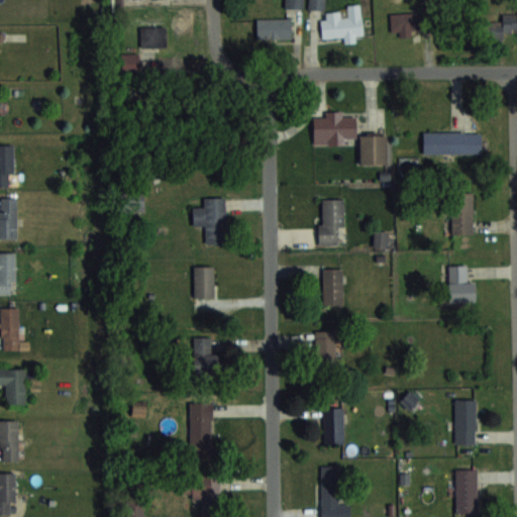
[(285,0),(285,8),(304,8),(303,0),(285,0)]
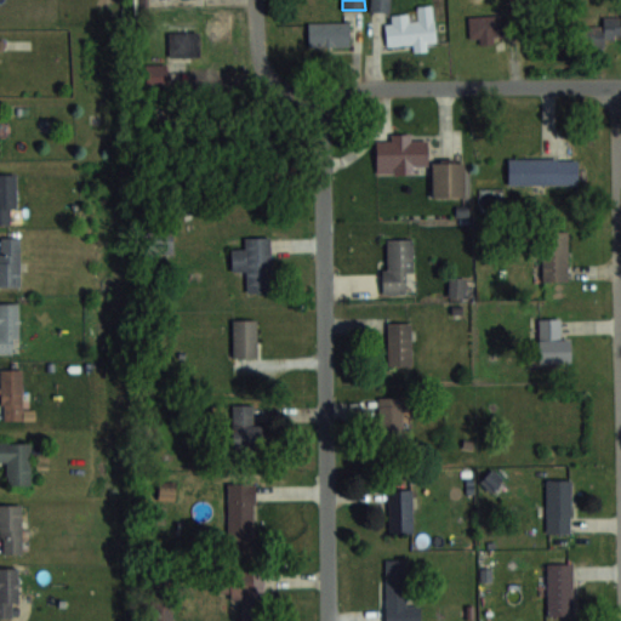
[(371,0),(371,11),(389,11),(389,0),(371,0)]
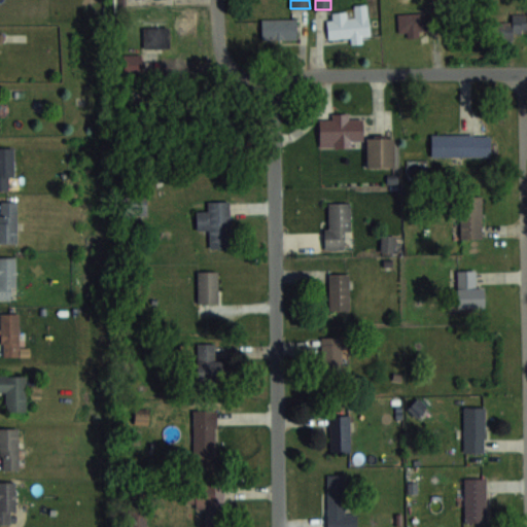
[(444,0),(429,0),(430,11),(397,13),(398,32),(446,30),(444,0)]
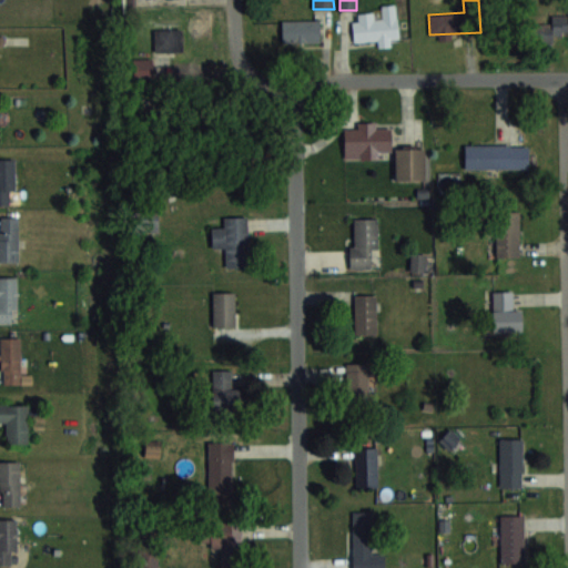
[(395,4),(382,6),(382,13),(353,17),(356,42),(377,40),(378,47),(389,46),(389,39),(398,38),(395,4)]
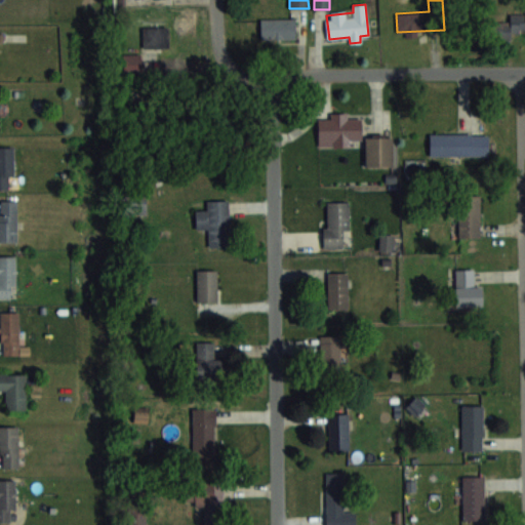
[(512,40),(512,32),(524,32),(524,13),(510,14),(510,23),(493,23),(493,40),(512,40)]
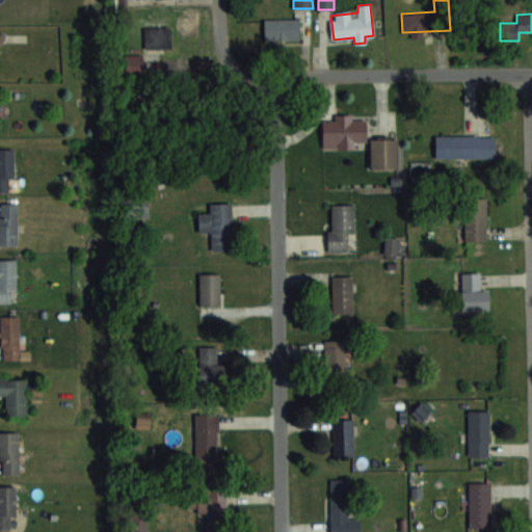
[(264,38),(299,38),(299,19),(264,19),(264,38)]
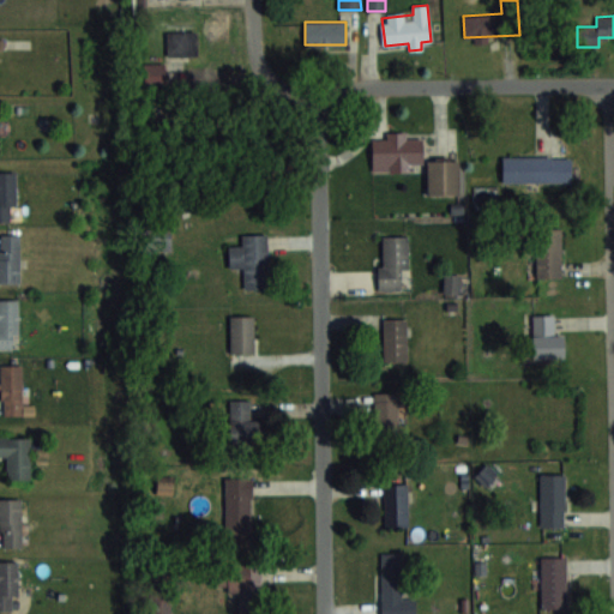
[(167,54),(197,54),(197,31),(167,31),(167,54)]
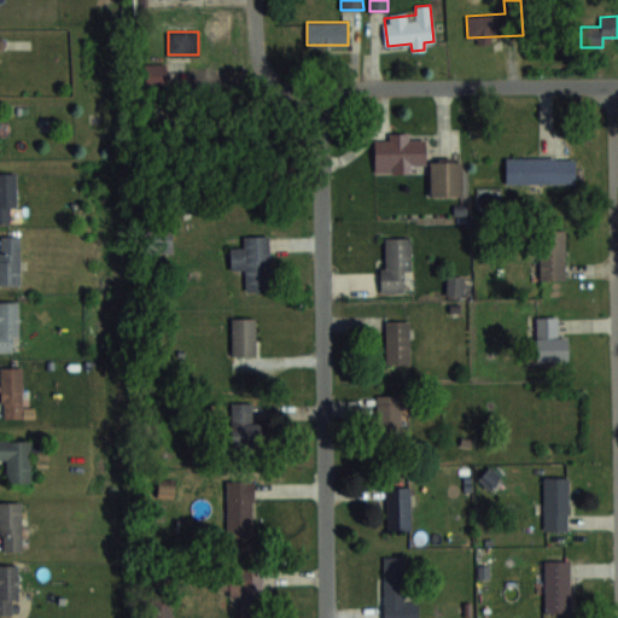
[(164,63),(146,63),(146,83),(164,83),(164,63)]
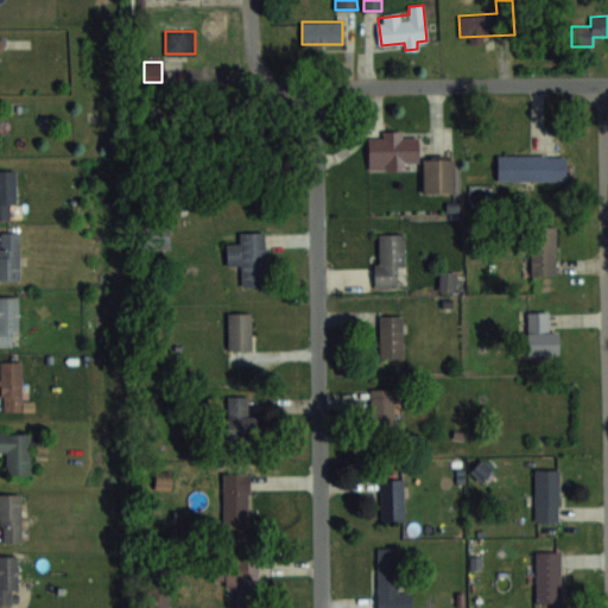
[(368,170),(419,169),(418,138),(401,138),(401,131),(382,132),(382,138),(367,139),(368,170)]
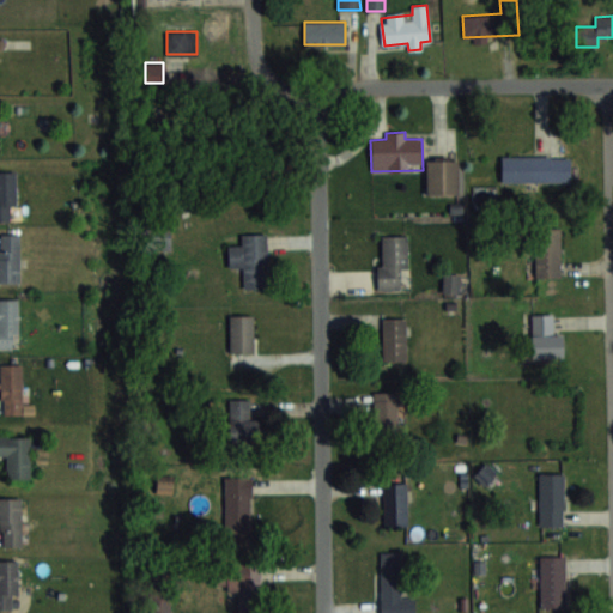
[(502,181),(571,181),(571,156),(502,156),(502,181)]
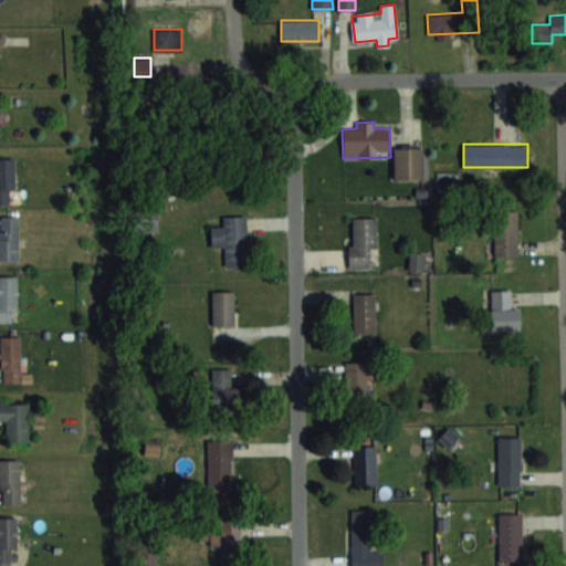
[(394,181),(425,181),(425,149),(394,149),(394,181)]
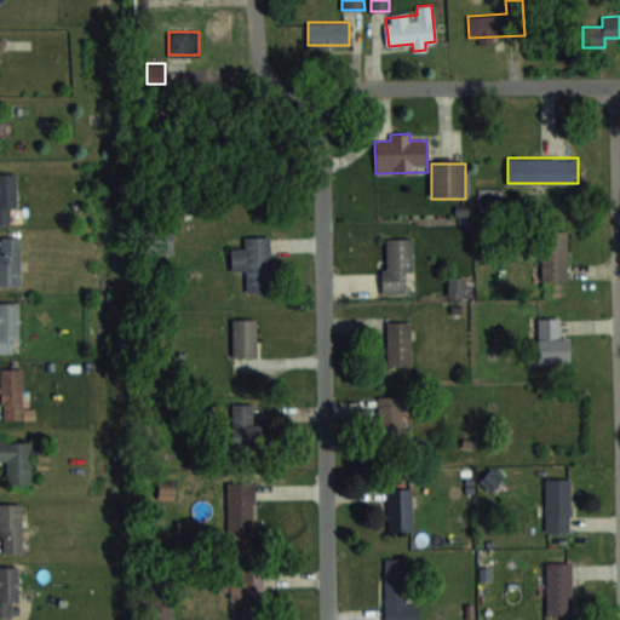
[(16,173),(0,172),(0,222),(16,222),(16,173)]
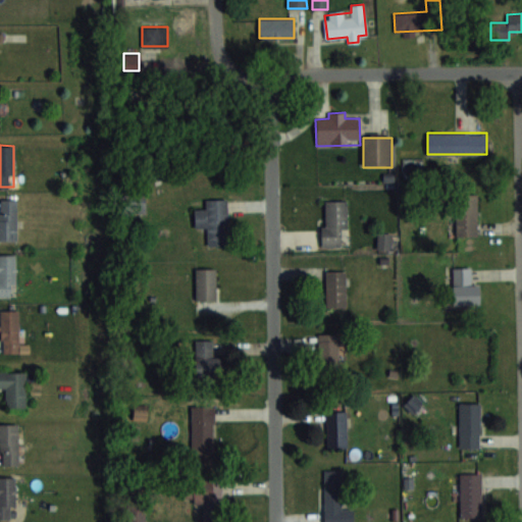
[(457,236),(477,236),(477,194),(457,194),(457,236)]
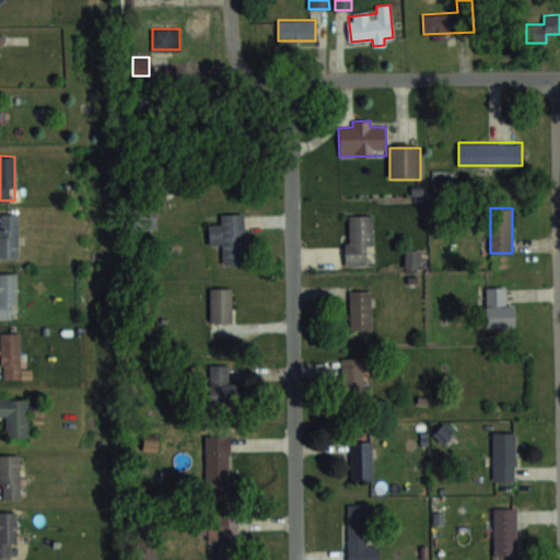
[(18,212),(0,212),(0,257),(18,257),(18,212)]
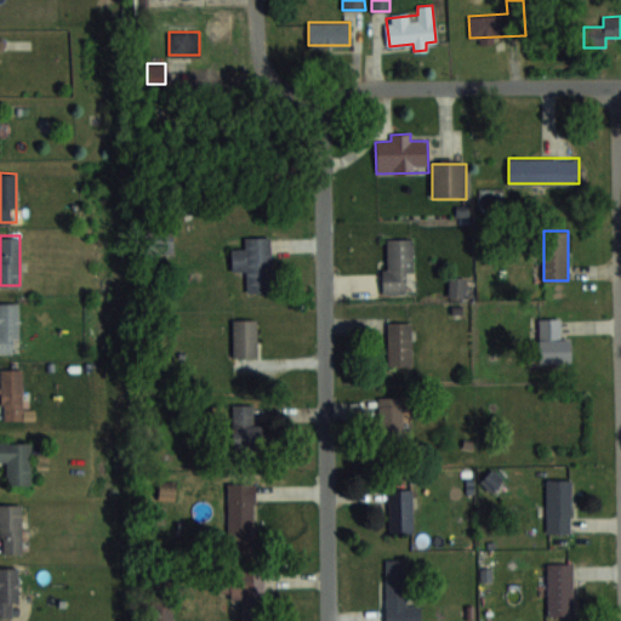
[(272,291),(271,237),(244,237),(244,249),(232,249),(232,272),(246,271),(246,291),(272,291)]
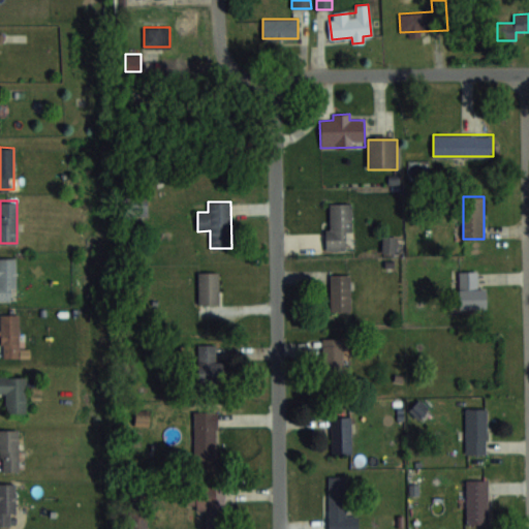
[(328,250),(350,250),(350,204),(328,204),(328,250)]
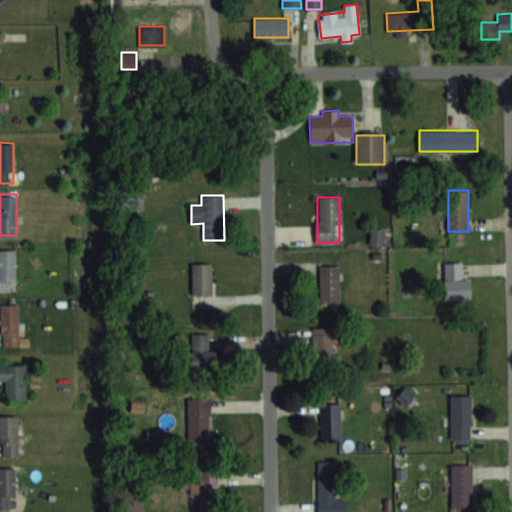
[(15,249),(0,249),(0,290),(15,291),(15,249)]
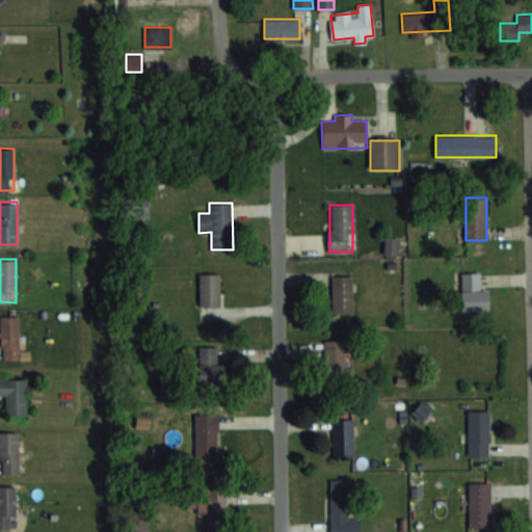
[(489,289),(480,289),(480,271),(461,271),(461,311),(489,311),(489,289)]
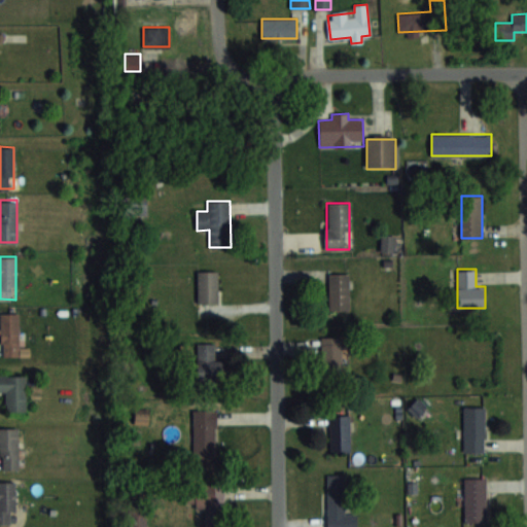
[(197,304),(218,304),(218,271),(197,271),(197,304)]
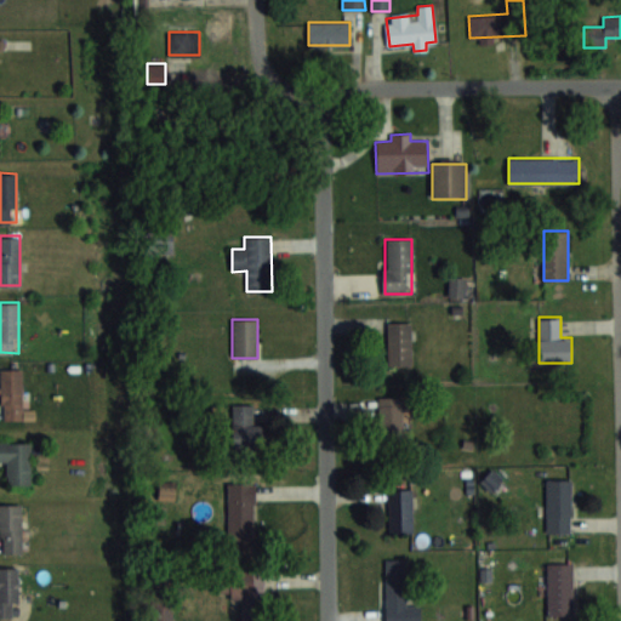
[(411,365),(411,323),(387,323),(387,365),(411,365)]
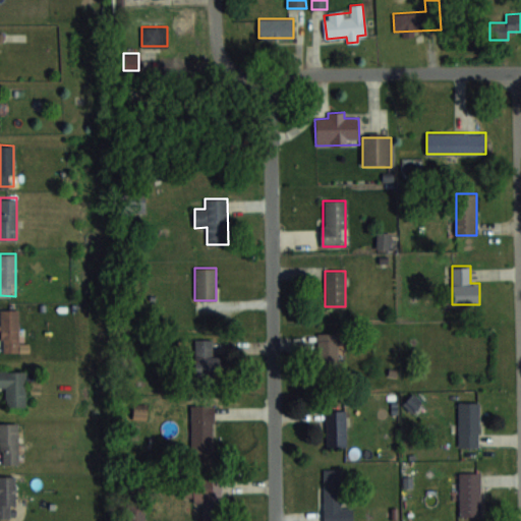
[(0,309),(0,351),(18,351),(18,309),(0,309)]
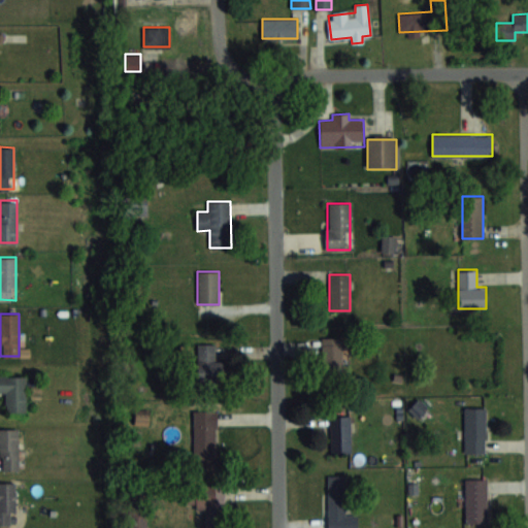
[(323,337),(323,373),(344,373),(344,337),(323,337)]
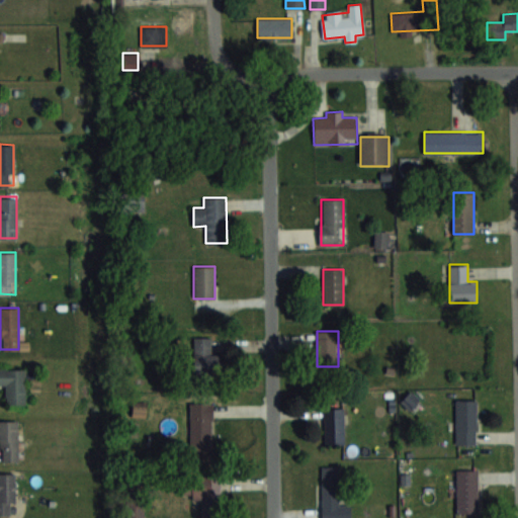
[(212,337),(193,337),(193,371),(212,371),(212,337)]
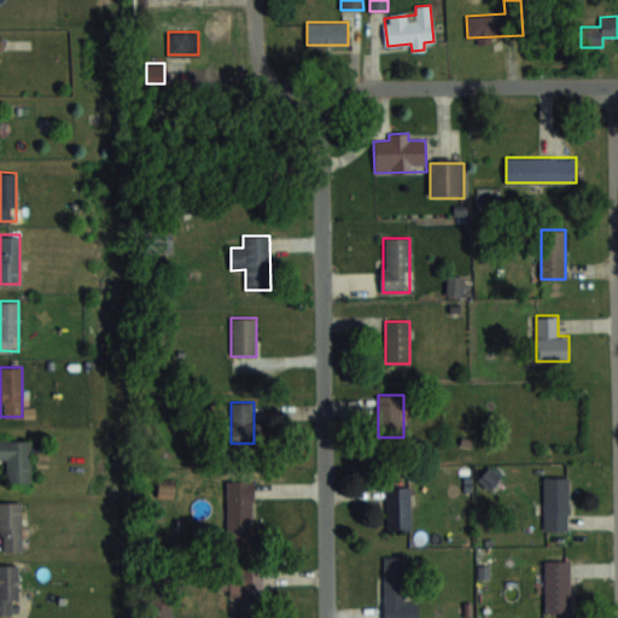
[(30,439),(0,438),(0,458),(7,459),(7,482),(30,482),(30,439)]
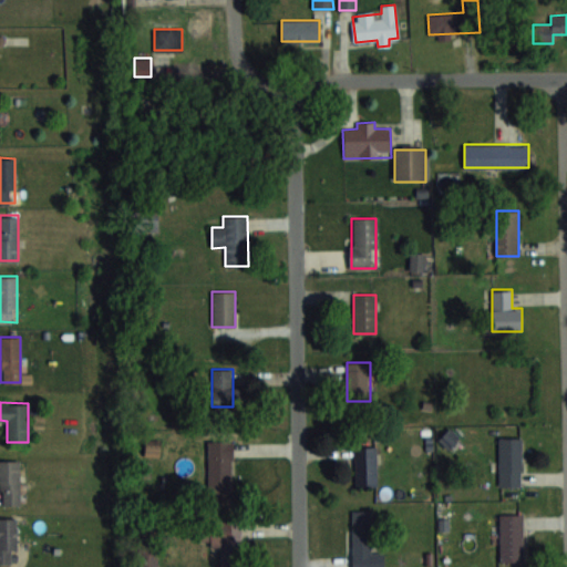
[(500,486),(522,486),(522,436),(500,436),(500,486)]
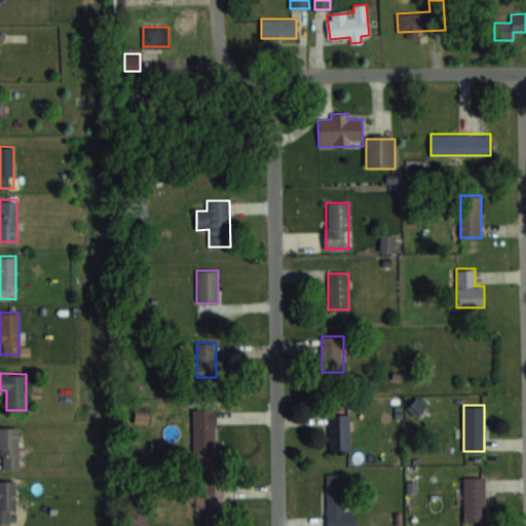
[(193,409),(193,446),(216,446),(216,409),(193,409)]
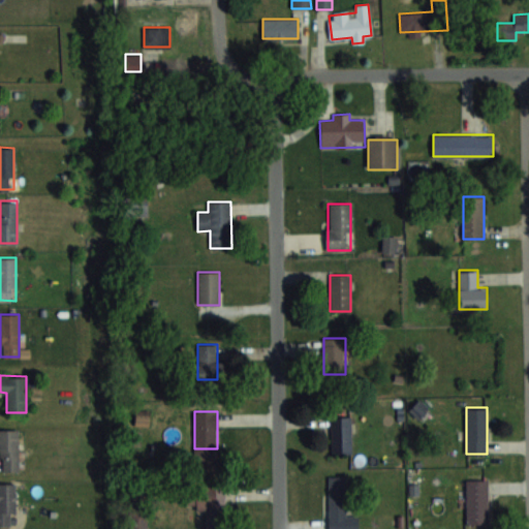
[(331,454),(352,454),(352,415),(331,415),(331,454)]
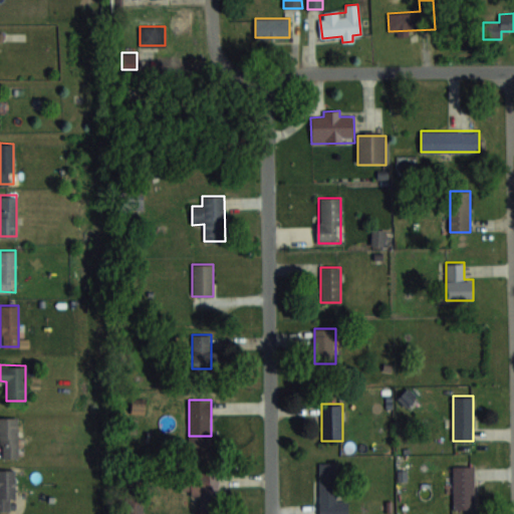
[(0,457),(18,457),(18,417),(0,417),(0,457)]
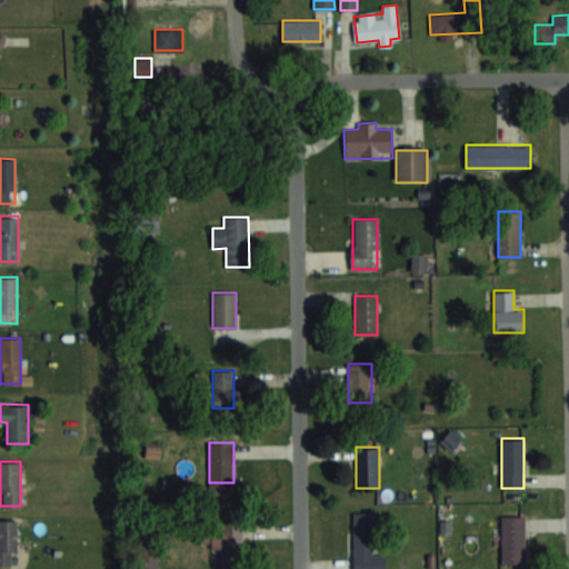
[(353,542),(373,542),(373,511),(353,511),(353,542)]
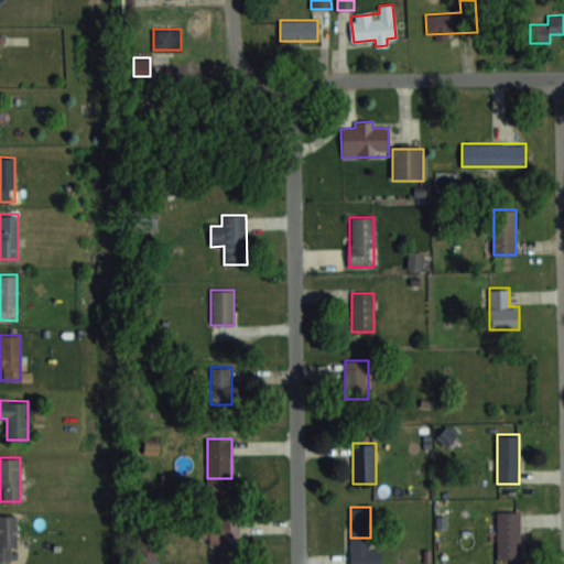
[(519,511),(497,511),(497,557),(519,557),(519,511)]
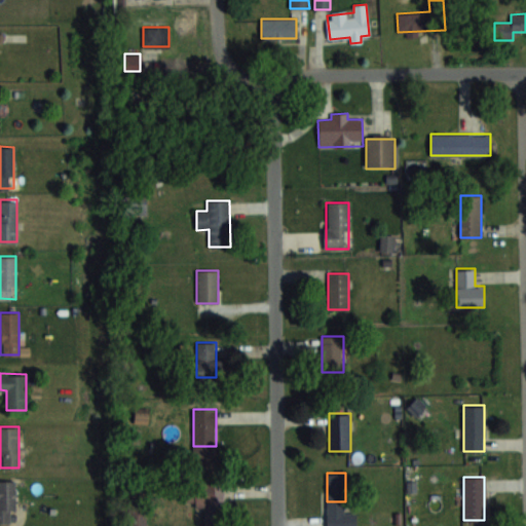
[(0,521),(15,522),(15,480),(0,479),(0,521)]
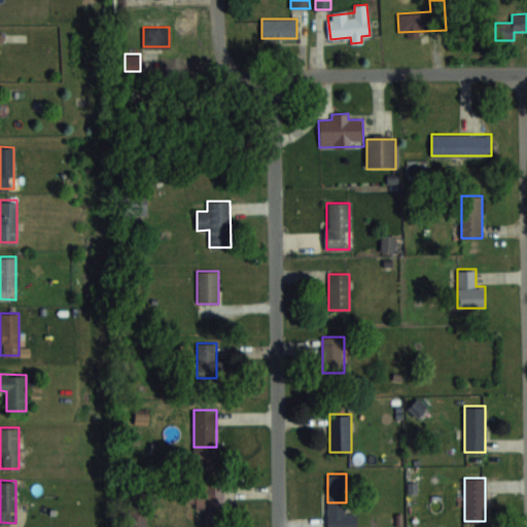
[(185,506),(224,506),(224,484),(185,484),(185,506)]
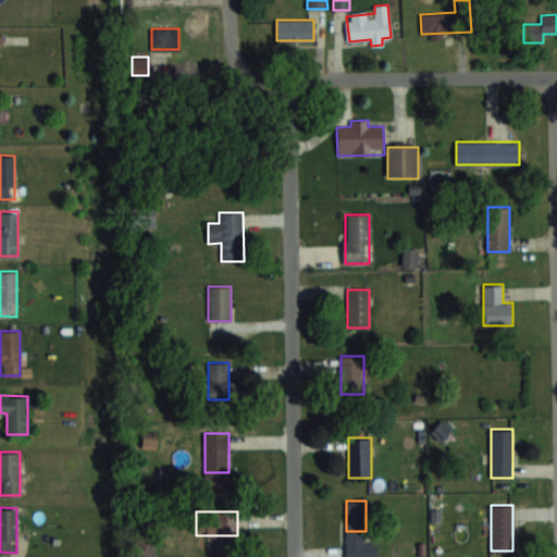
[(375,556),(376,542),(345,542),(345,556),(375,556)]
